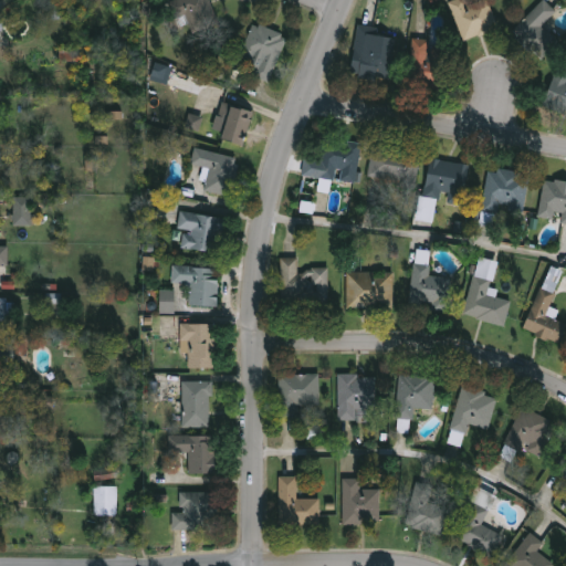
[(191,31),(189,23),(178,27),(170,0),(208,0),(216,24),(191,31)]
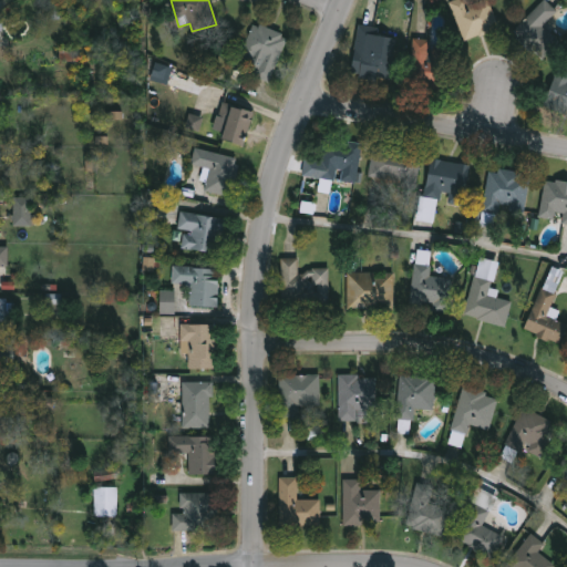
[(462,41),(449,1),(451,0),(465,0),(467,4),(481,0),(487,0),(497,29),(462,41)]
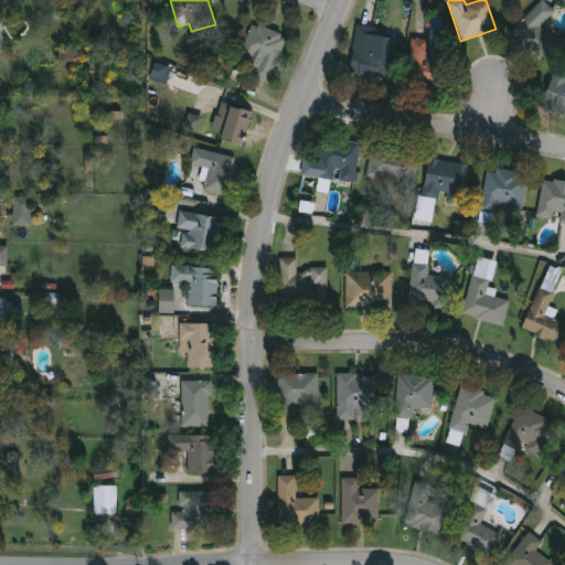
[(541,25),(556,42),(537,60),(510,30),(541,0),(543,0),(554,12),(541,25)]
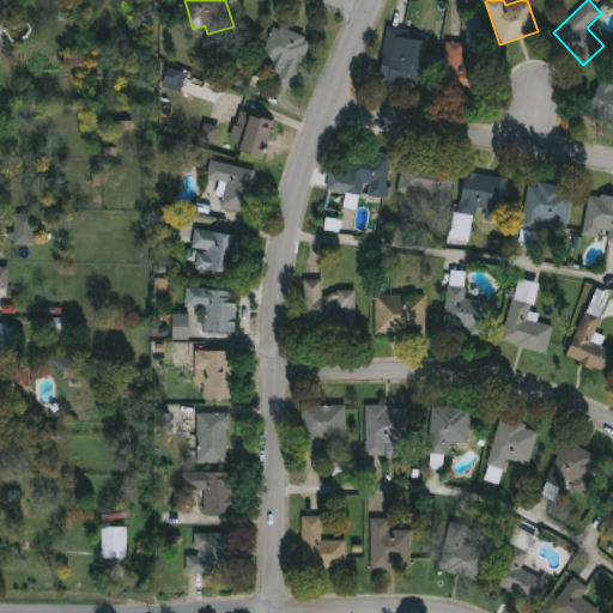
[(273,83),(277,71),(259,65),(272,25),(310,37),(293,89),(273,83)]
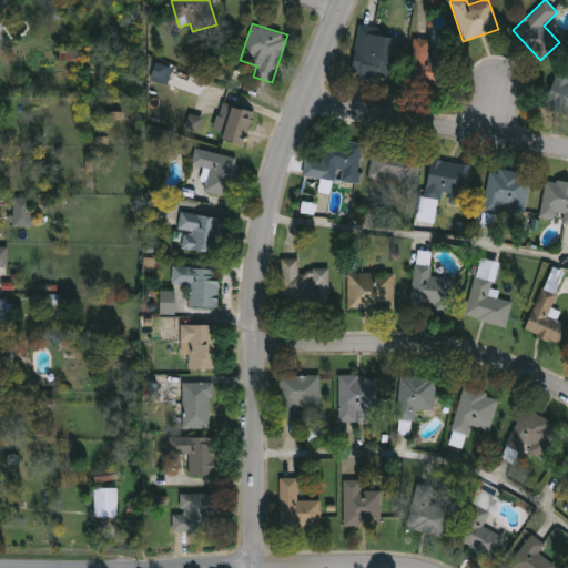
[(377,27),(376,41),(393,42),(391,79),(353,77),(356,26),(377,27)]
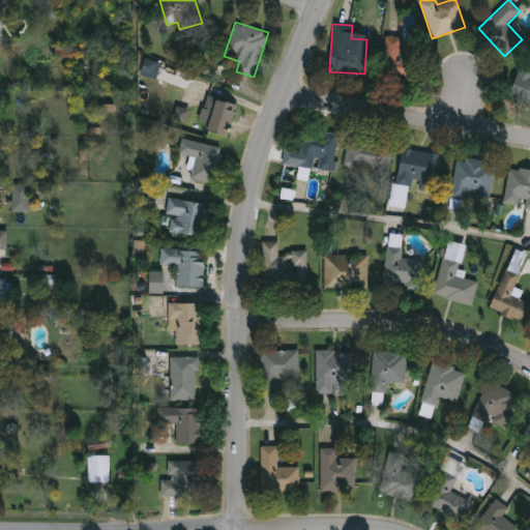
[(402,36),(402,42),(416,42),(416,77),(384,77),(384,36),(402,36)]
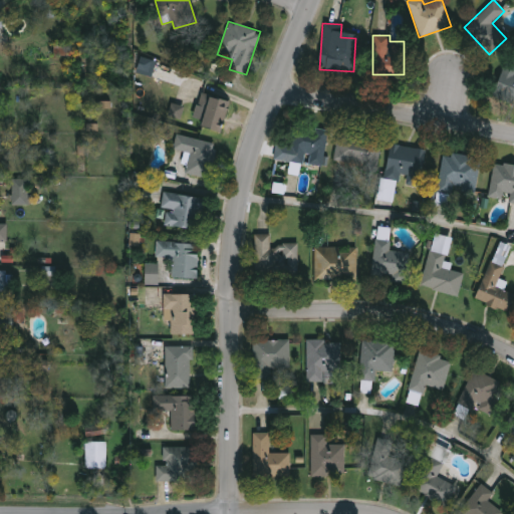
[(69,56),(69,44),(54,44),(54,56),(69,56)]
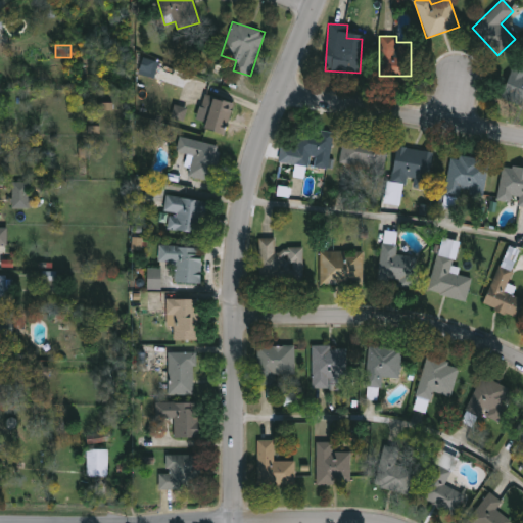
[(155,78),(159,61),(143,57),(139,74),(155,78)]
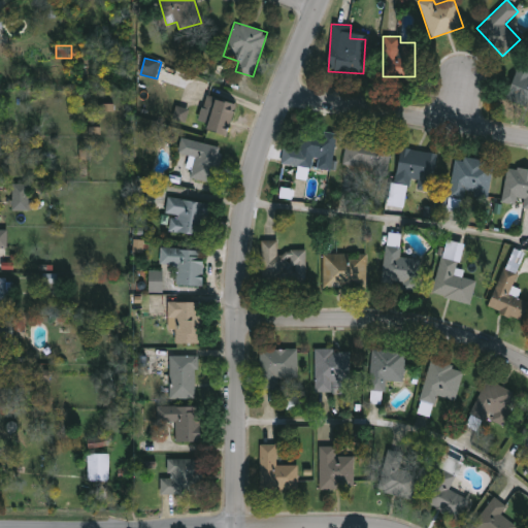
[(523,75),(527,76),(527,105),(506,98),(518,61),(527,63),(523,75)]
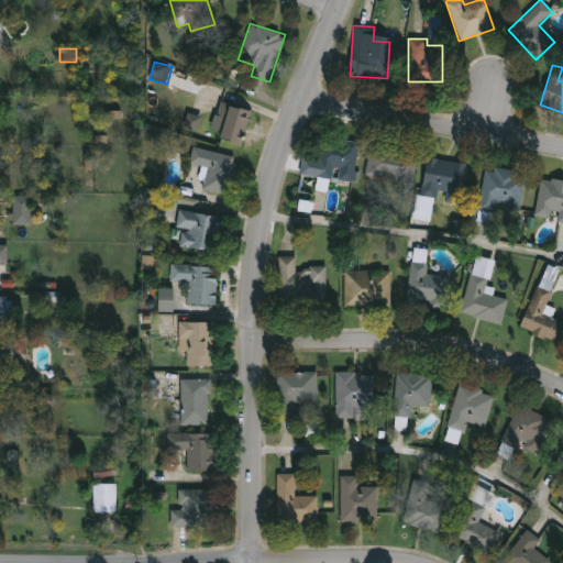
[(252,111),(242,144),(220,139),(225,120),(217,117),(221,102),(252,111)]
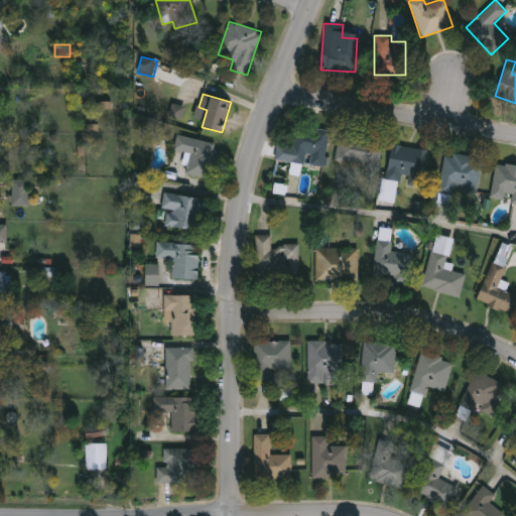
[(169,117),(181,120),(185,107),(172,104),(169,117)]
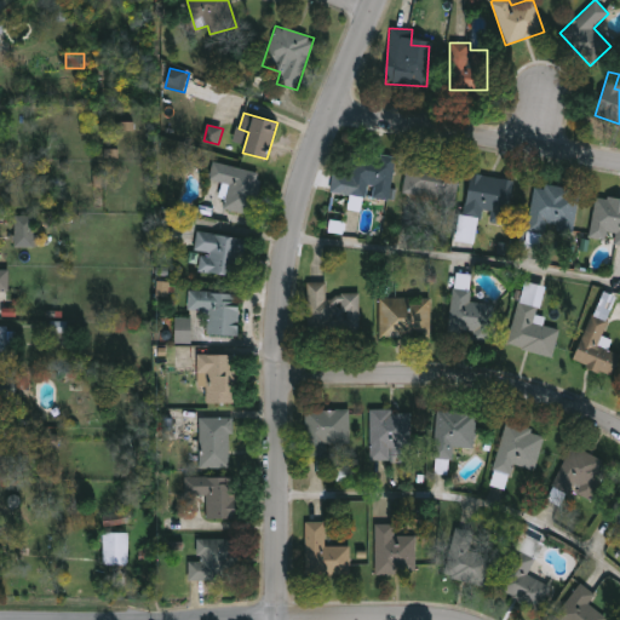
[(349,196),(352,153),(394,156),(390,200),(349,196)]
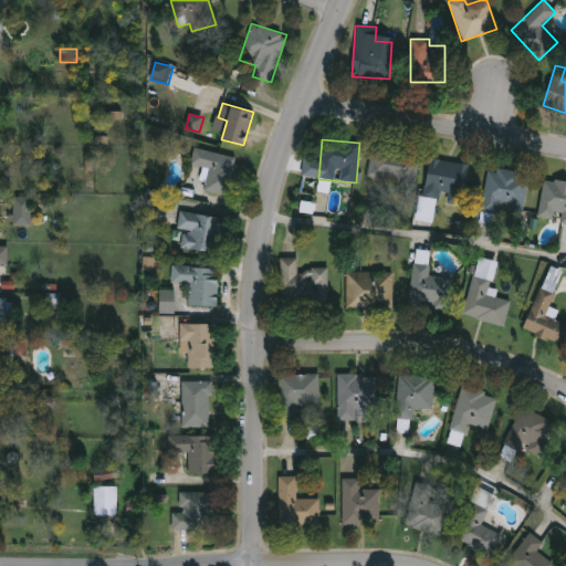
[(194,148),(238,157),(229,195),(202,189),(207,168),(190,165),(194,148)]
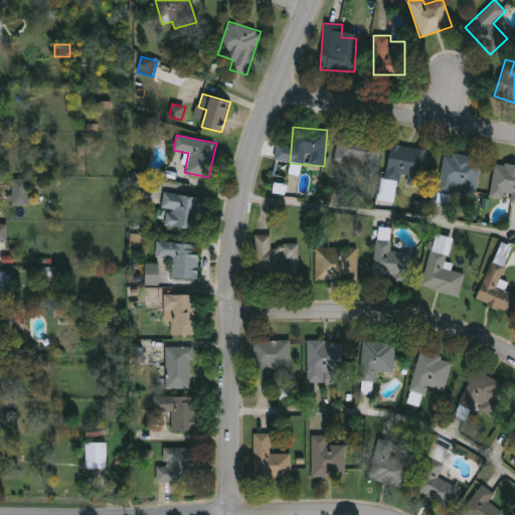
[(335,163),(338,135),(380,140),(377,168),(335,163)]
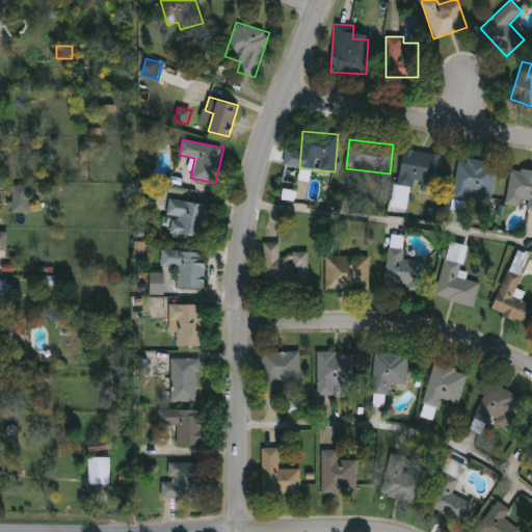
[(435,189),(408,185),(405,208),(393,206),(402,149),(441,155),(435,189)]
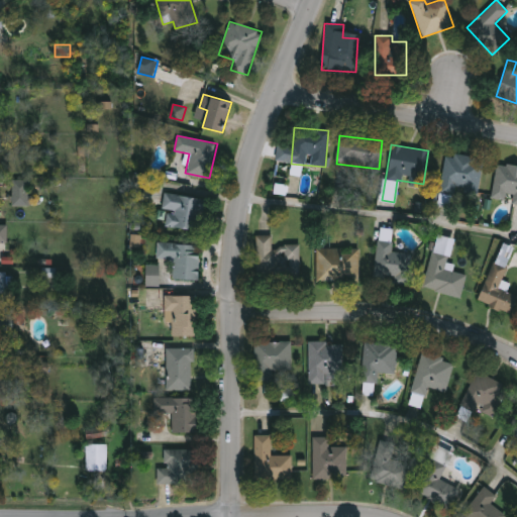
[(440,193),(445,153),(482,159),(478,192),(456,189),(455,195),(440,193)]
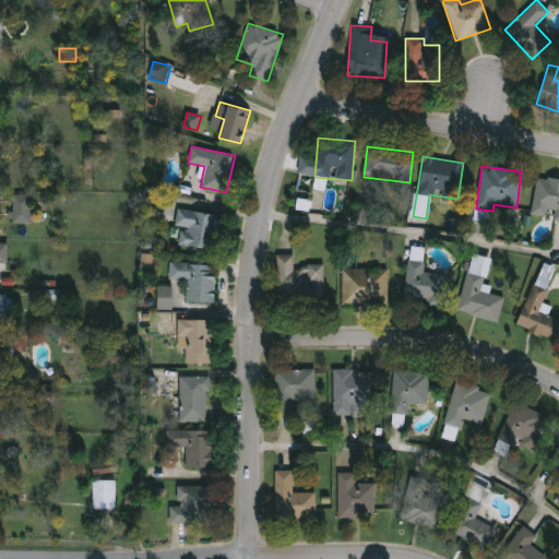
[(531,214),(537,176),(558,179),(558,221),(551,221),(552,217),(531,214)]
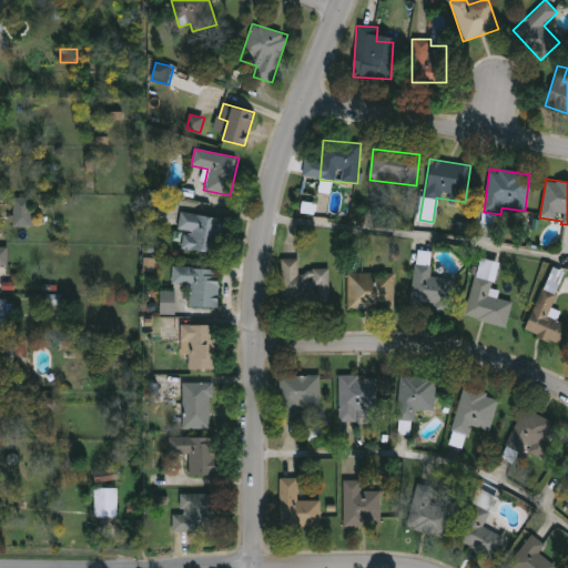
[(12,226),(36,226),(36,215),(31,215),(31,198),(13,198),(12,226)]
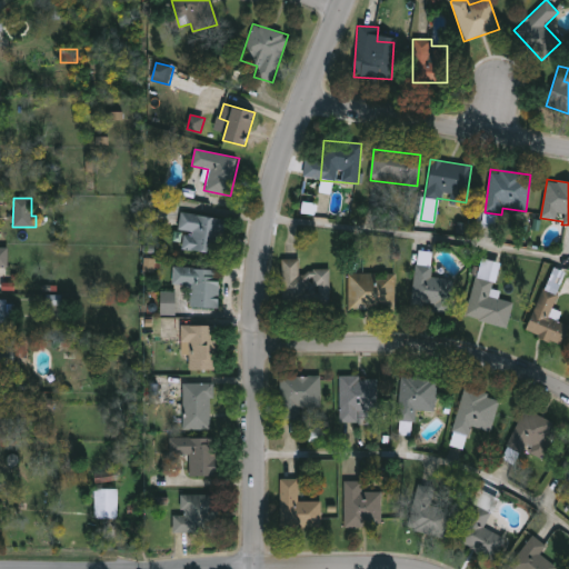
[(180,249),(182,231),(178,231),(180,212),(225,218),(220,255),(180,249)]
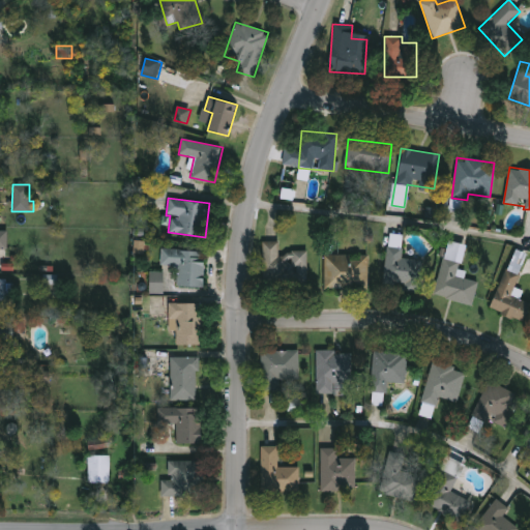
[(0,248),(8,249),(8,231),(0,230),(0,248)]
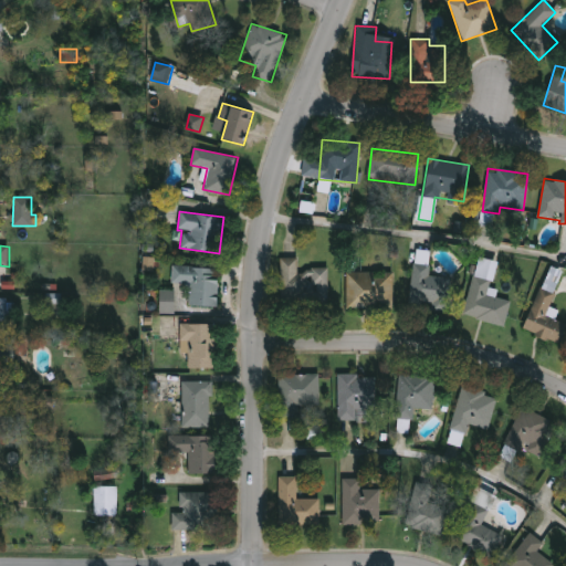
[(428,251),(429,276),(450,276),(451,308),(413,310),(412,251),(428,251)]
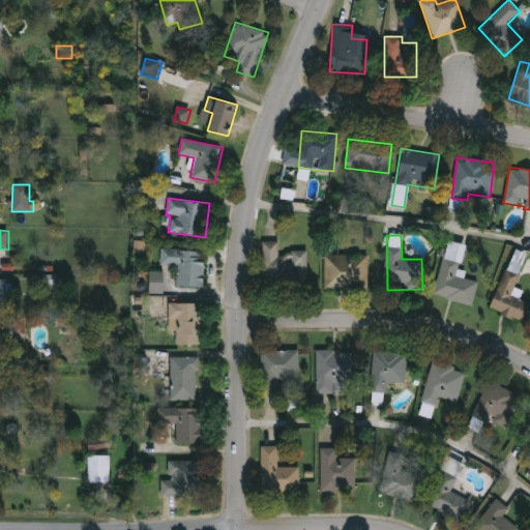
[(134,254),(145,254),(145,240),(135,240),(134,254)]
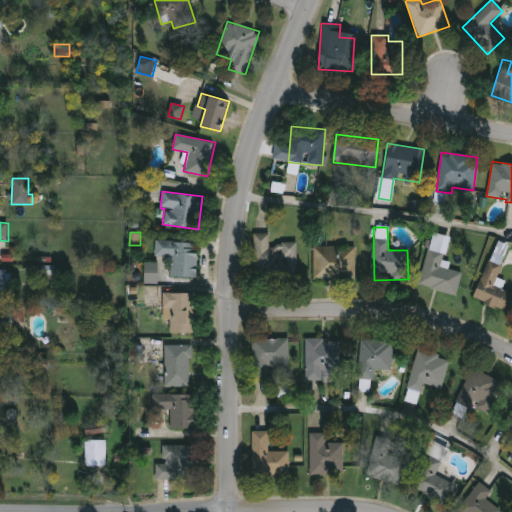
[(269,233),(269,243),(296,243),(296,275),(253,275),(253,233),(269,233)]
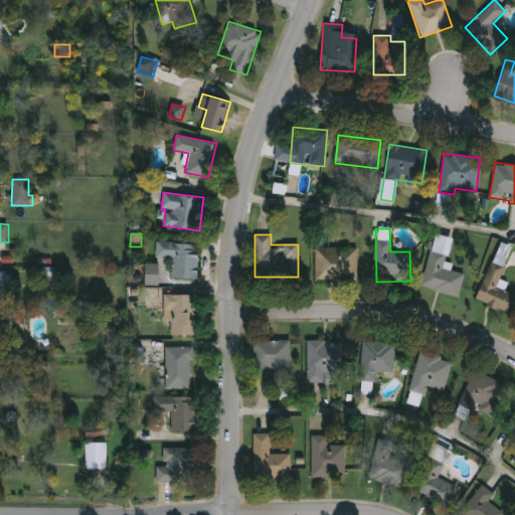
[(453,238),(447,270),(464,274),(459,296),(422,288),(434,234),(453,238)]
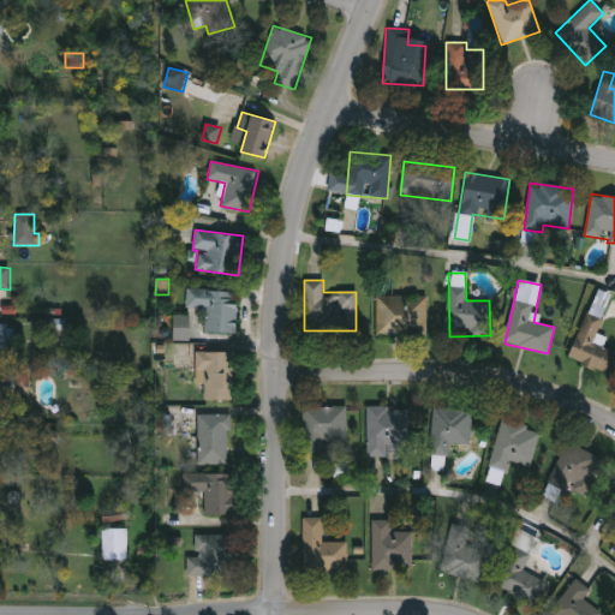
[(236,333),(206,332),(207,309),(186,308),(186,290),(237,291),(236,333)]
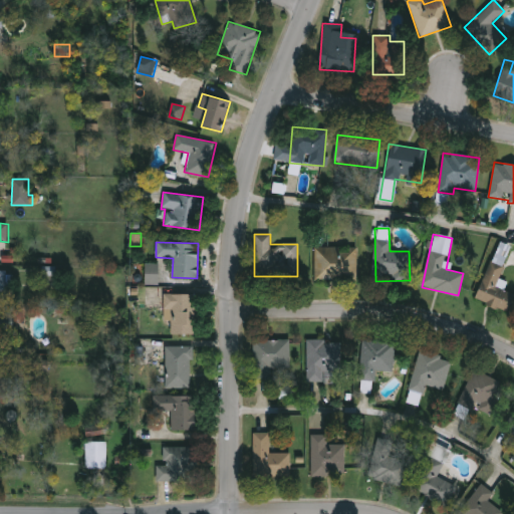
[(356,247),(356,280),(313,280),(313,247),(356,247)]
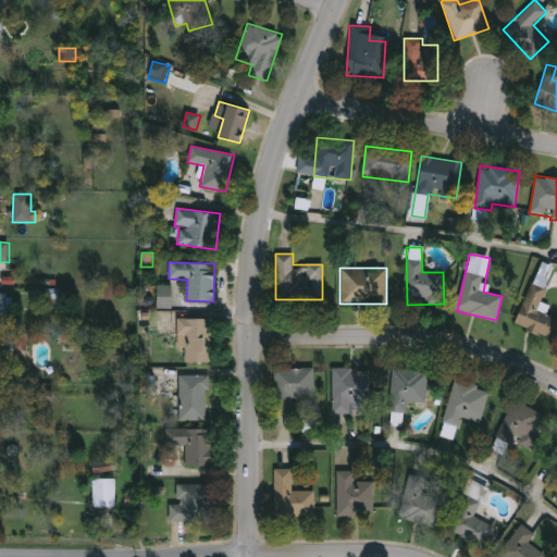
[(556,319),(548,337),(515,324),(531,283),(545,288),(540,306),(547,308),(545,314),(556,319)]
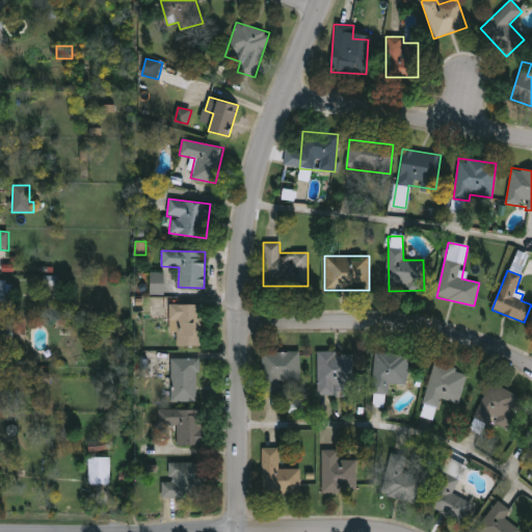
[(164,295),(164,273),(151,273),(151,295),(164,295)]
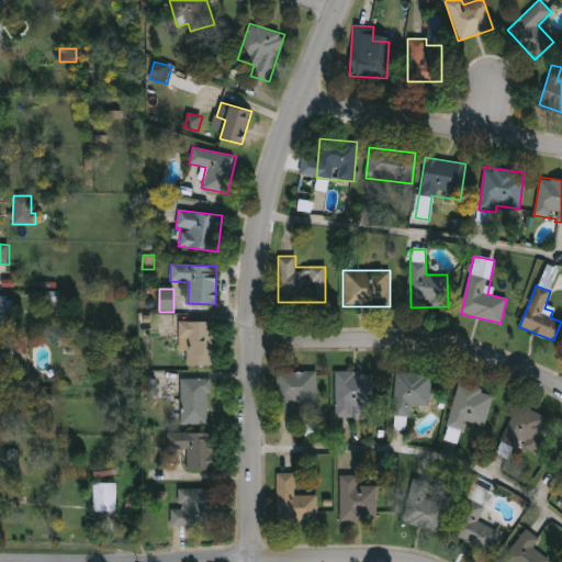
[(47,312),(62,311),(60,291),(46,292),(47,312)]
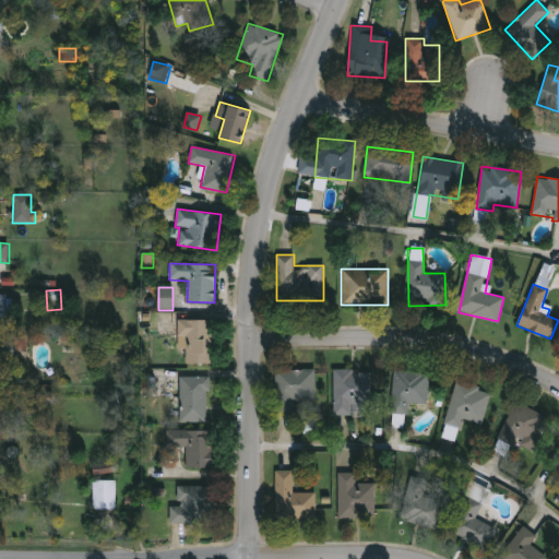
[(211,364),(185,364),(185,349),(177,349),(177,320),(211,320),(211,364)]
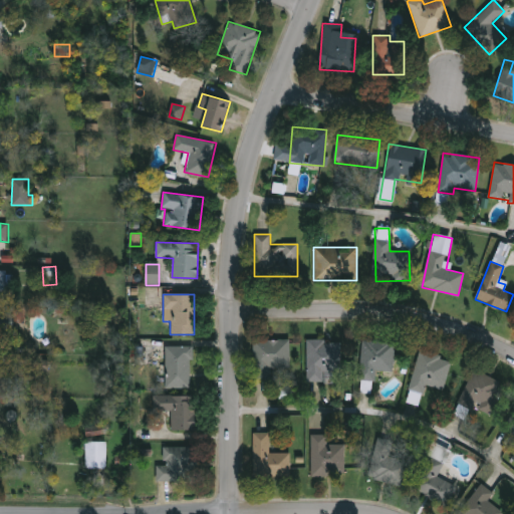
[(0,312),(13,312),(13,330),(0,330),(0,312)]
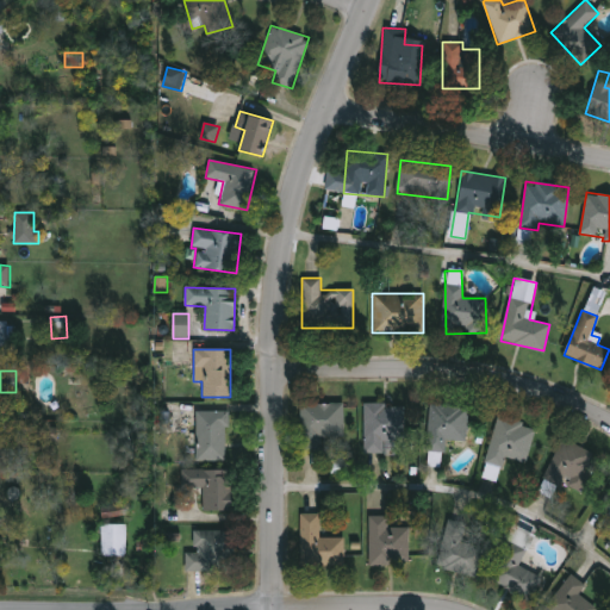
[(321,436),(321,449),(299,449),(299,404),(343,404),(343,436),(321,436)]
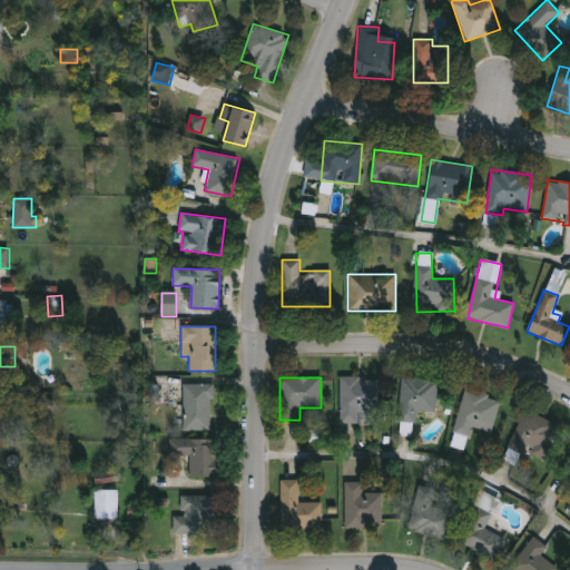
[(379,377),(379,420),(341,420),(341,377),(379,377)]
